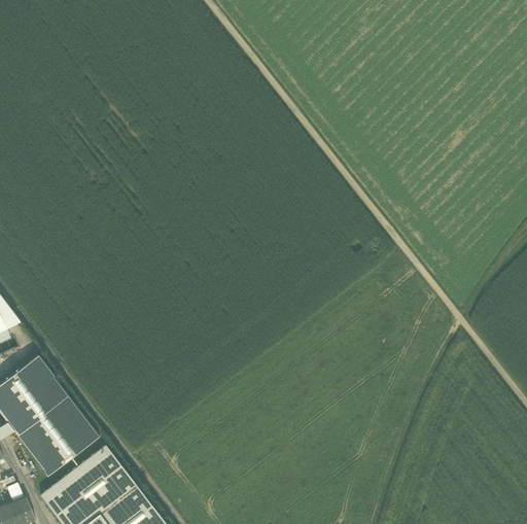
[(0,332),(6,328),(20,322),(0,297),(0,332)]
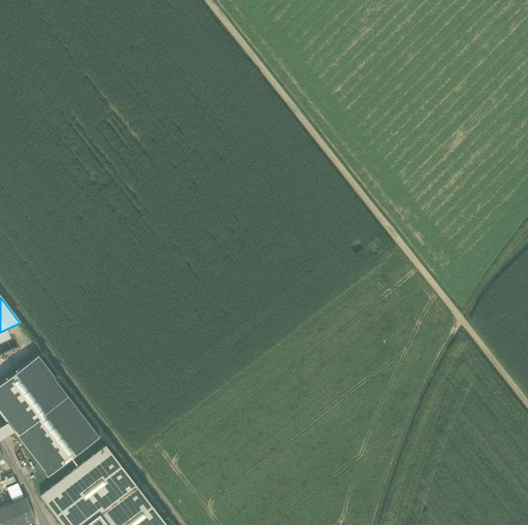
[(0,332),(0,343),(10,339),(6,329),(0,332)]
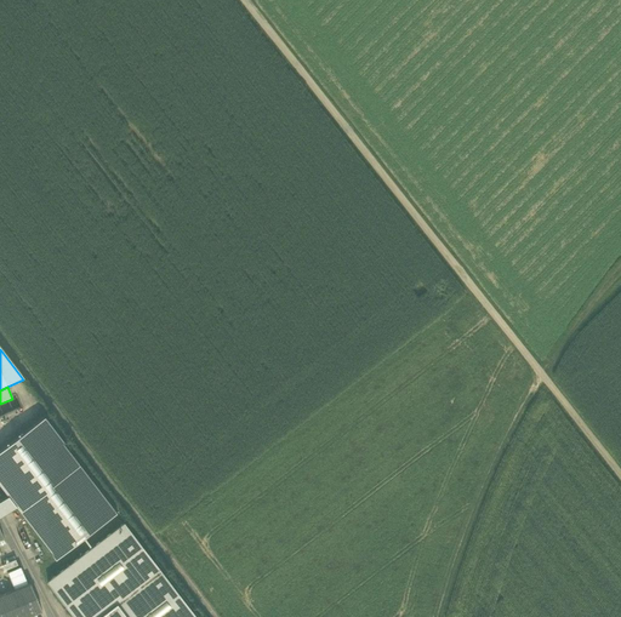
[(118,515),(44,418),(0,452),(0,486),(9,497),(16,508),(57,561),(118,515)]
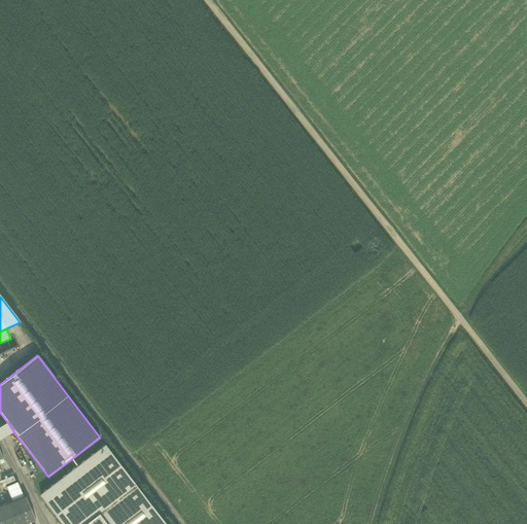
[(7,422),(0,426),(0,439),(13,431),(7,422)]
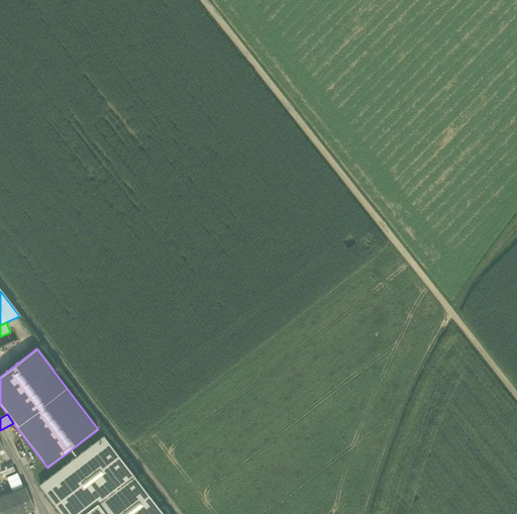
[(164,513),(104,437),(39,487),(60,513),(164,513)]
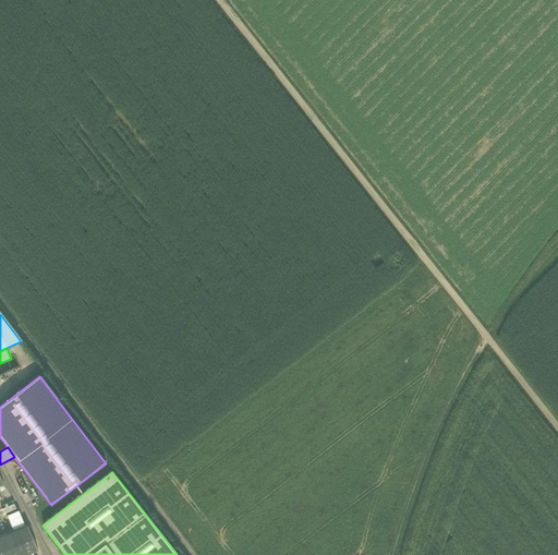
[(32,554),(37,552),(27,527),(0,538),(0,554),(32,554)]
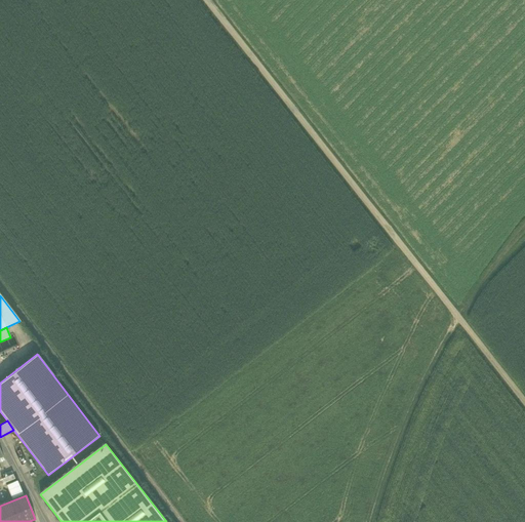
All buildings are outlined.
